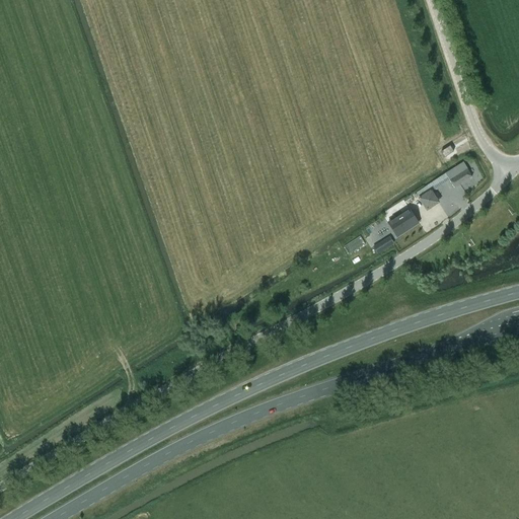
[(445,157),(453,152),(450,147),(442,152),(445,157)]
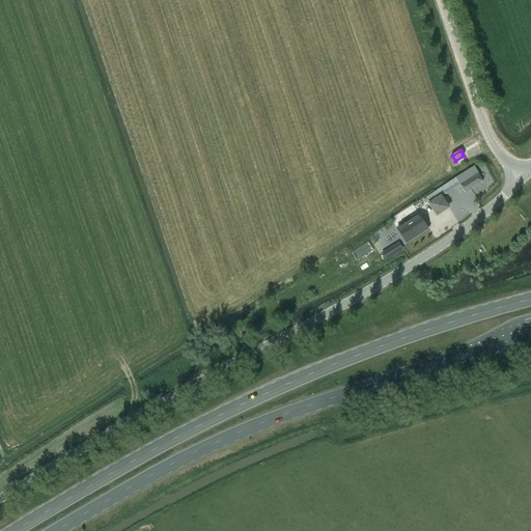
[(474,166),(455,177),(458,182),(465,192),(483,182),(477,171),(474,166)]
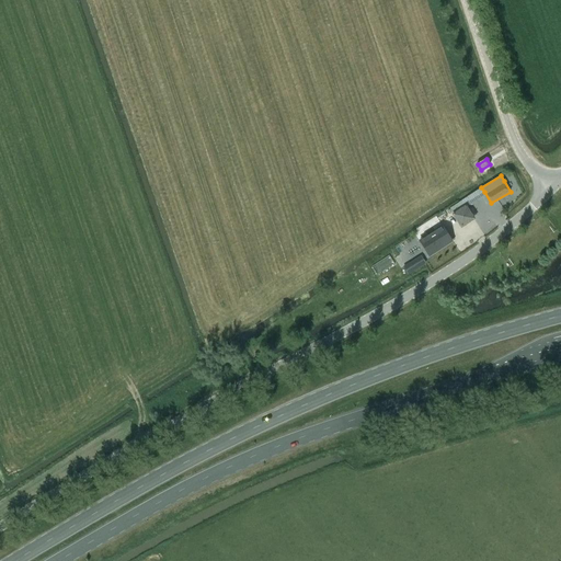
[(443,226),(420,241),(428,256),(451,241),(443,226)]
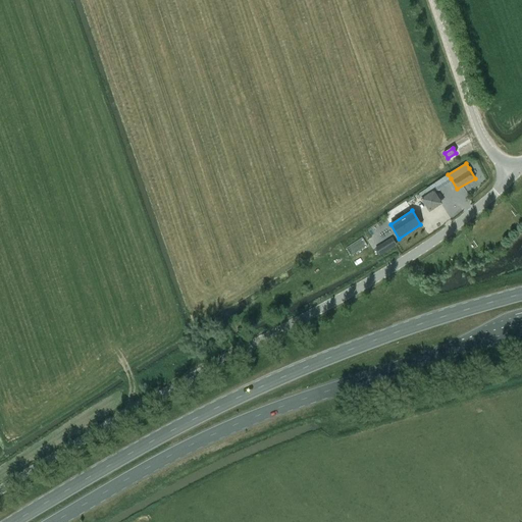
[(374,241),(380,253),(393,247),(386,235),(374,241)]
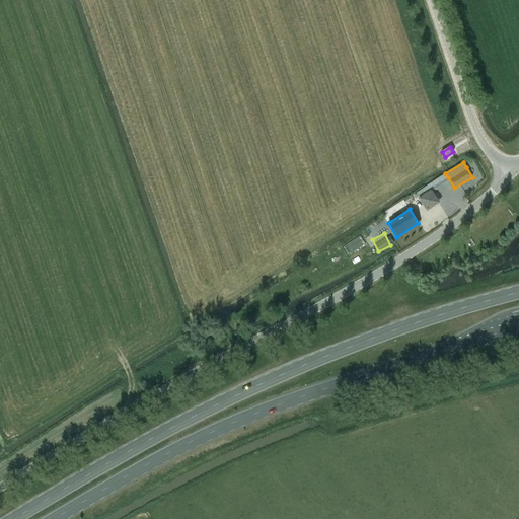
[(348,257),(364,247),(359,238),(342,249),(348,257)]
